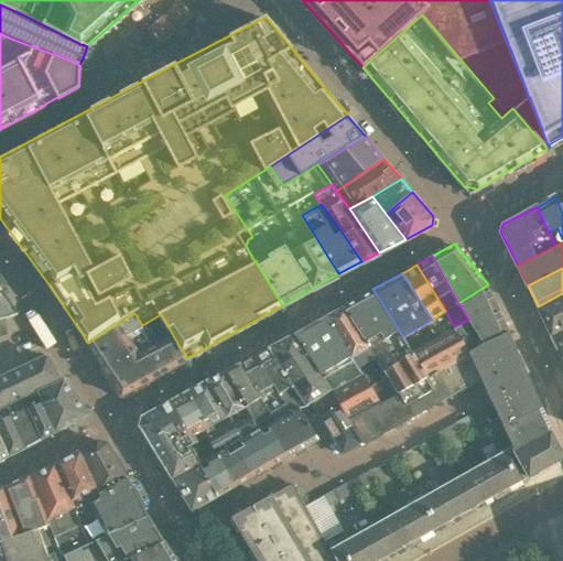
[(509,332),(488,284),(458,303),(468,320),(454,326),(468,349),(509,332)]
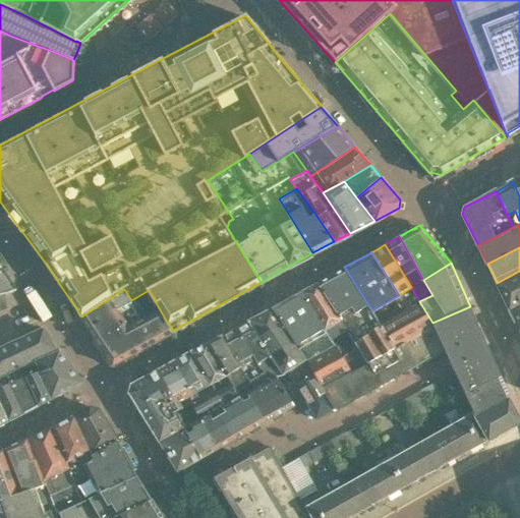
[(367,303),(344,267),(316,282),(341,321),(355,312),(367,303)]
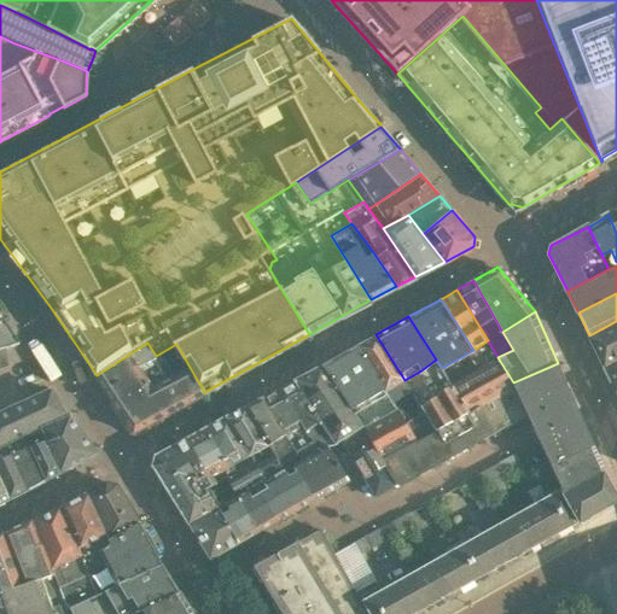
[(4,319),(0,320),(0,346),(5,345),(18,341),(19,341),(4,319)]
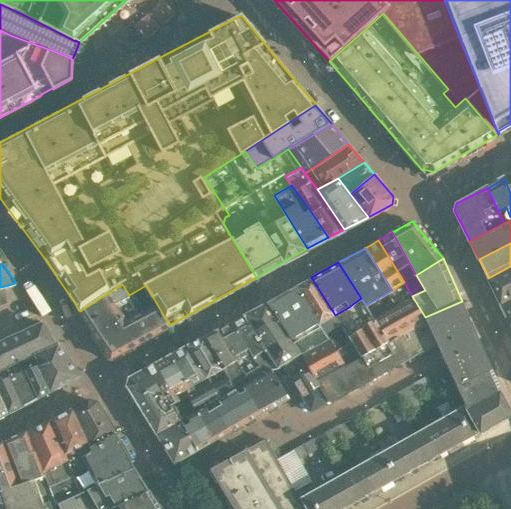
[(510,266),(488,278),(500,303),(510,297),(510,266)]
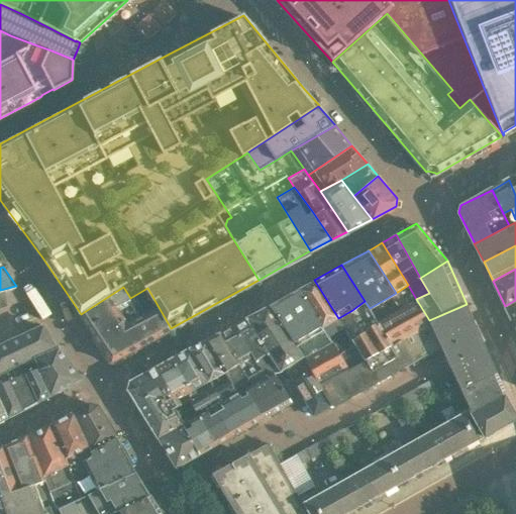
[(314,280),(300,288),(347,368),(364,358),(351,338),(338,318),(314,280)]
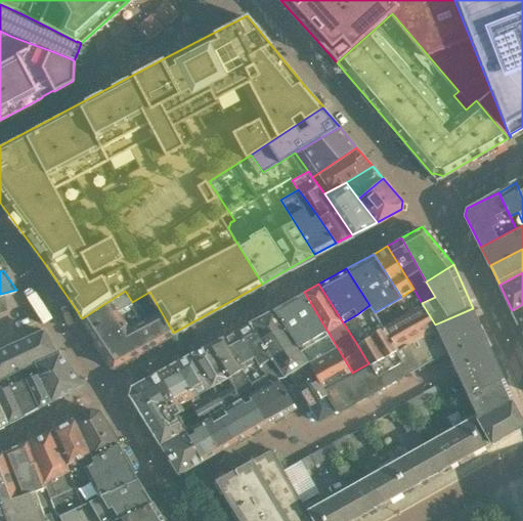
[(435,324),(422,303),(413,289),(401,297),(396,300),(403,313),(383,324),(383,326),(398,348),(396,349),(408,372),(447,350),(437,331),(435,324)]
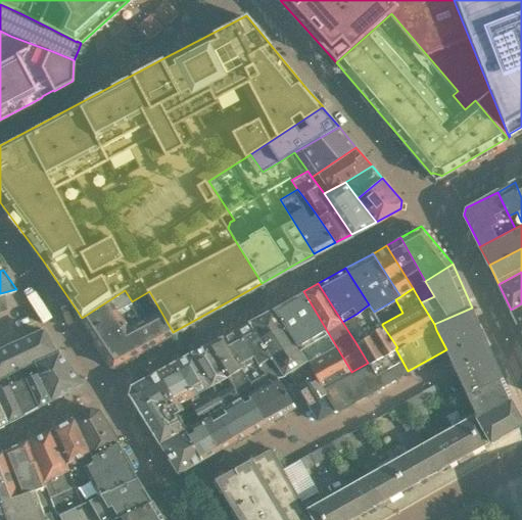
[(173,332),(149,291),(132,301),(125,290),(82,318),(110,362),(116,364),(143,349),(173,332)]
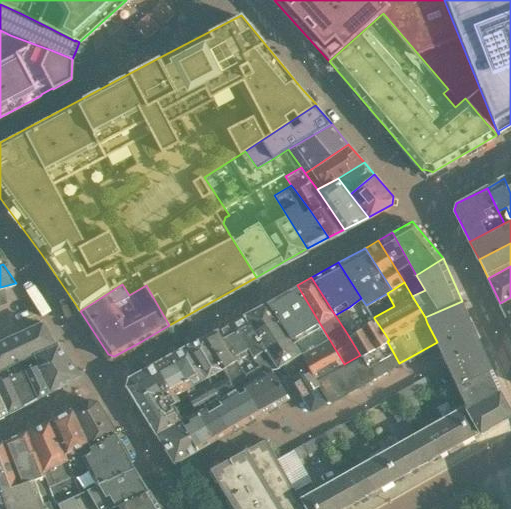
[(287,297),(331,371),(344,364),(297,285),(285,292),(287,297)]
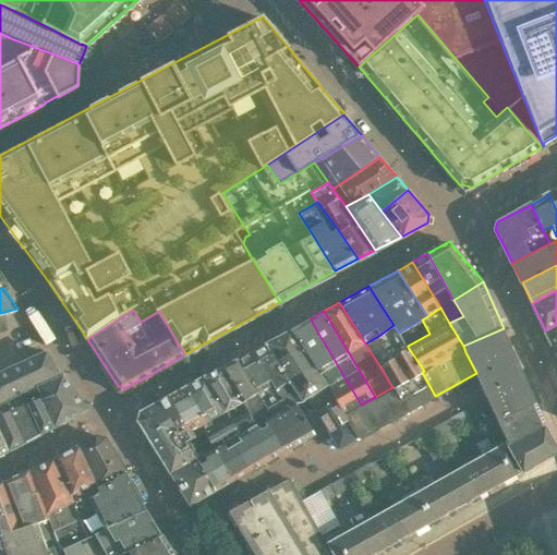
[(328,385),(336,398),(343,414),(361,405),(313,324),(311,318),(291,329),(328,385)]
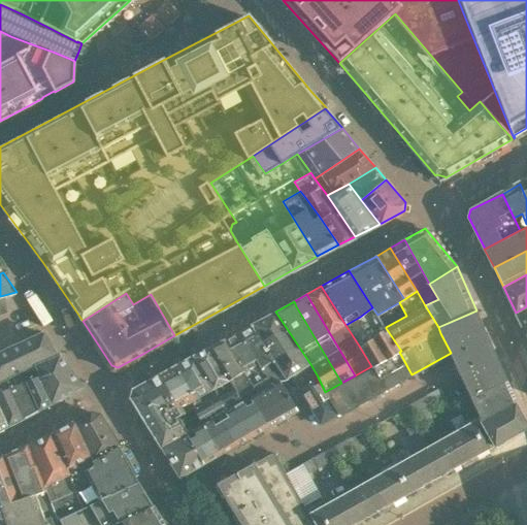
[(526,306),(516,313),(526,333),(526,306)]
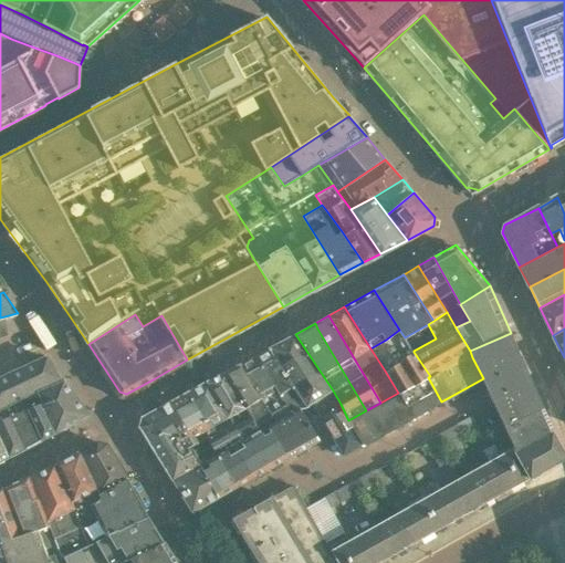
[(512,335),(511,333),(470,351),(472,357),(483,378),(494,403),(498,408),(505,425),(509,433),(514,446),(512,447),(530,477),(564,457),(564,454),(552,431),(553,430),(553,429),(553,428),(543,408),(544,407),(511,335),(512,335)]
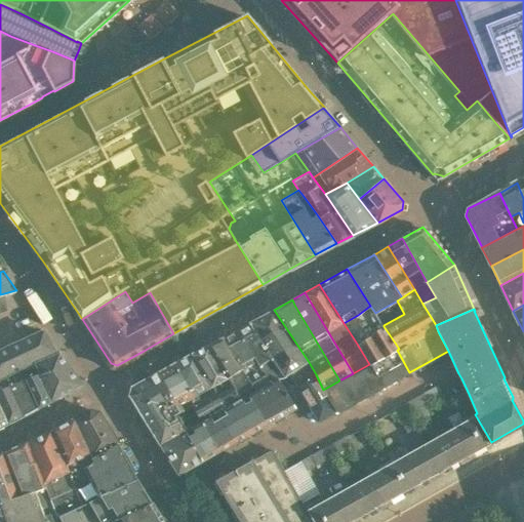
[(249,323),(273,357),(285,376),(290,372),(298,386),(316,374),(309,362),(274,310),(249,323)]
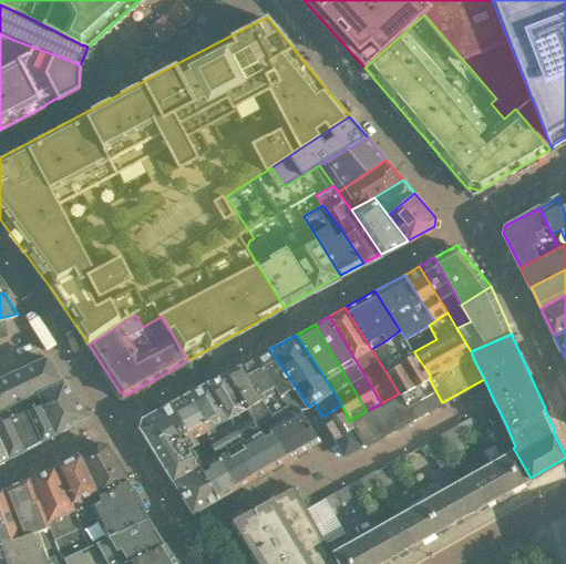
[(287,390),(295,386),(269,349),(257,356),(291,412),(301,407),(296,399),(292,398),(287,390)]
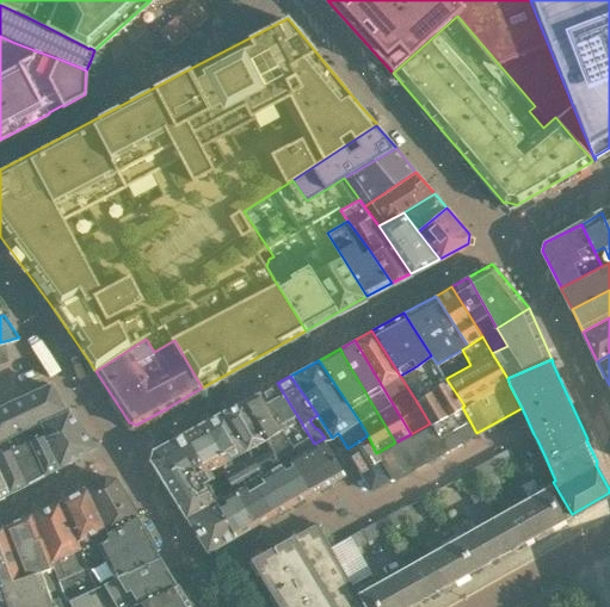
[(432,390),(416,400),(430,423),(462,407),(464,406),(447,379),(431,389),(432,390)]
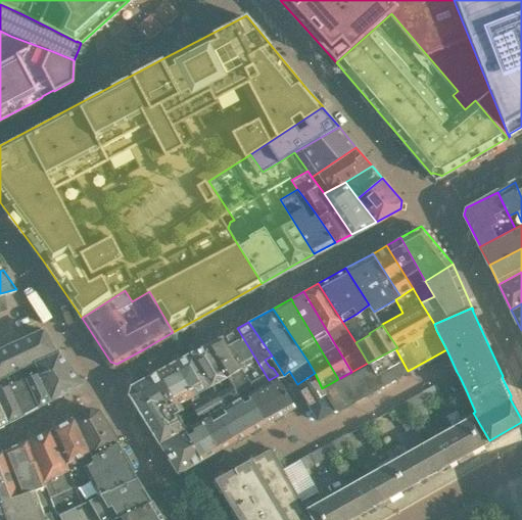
[(59,350),(44,328),(27,336),(0,347),(0,373),(4,371),(19,366),(59,350)]
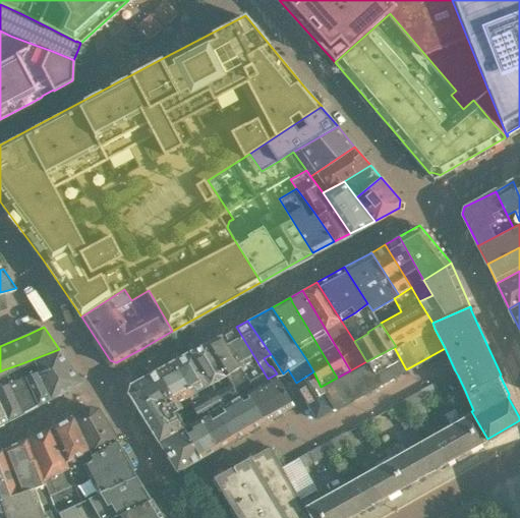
[(254,387),(268,379),(236,327),(222,335),(254,387)]
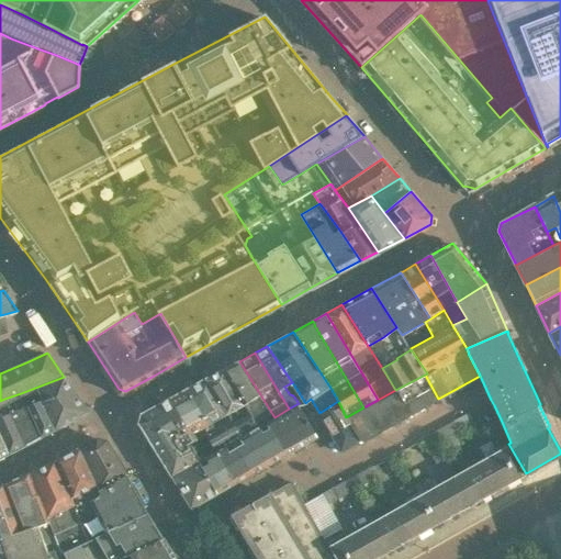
[(258,426),(266,422),(275,417),(239,361),(222,370),(258,426)]
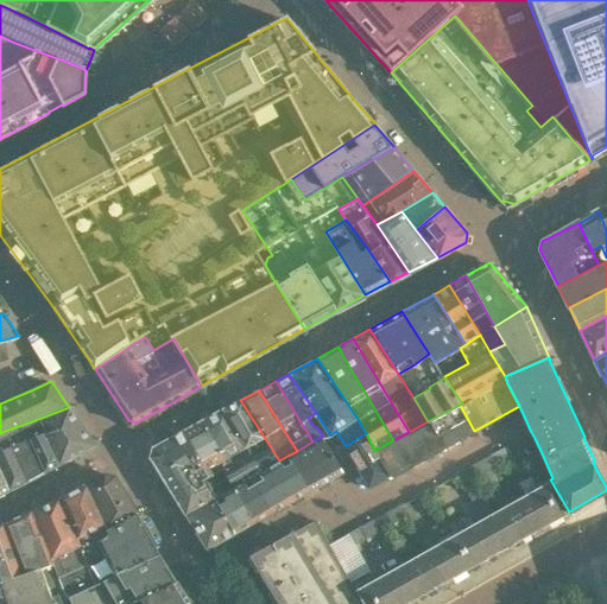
[(260,471),(279,461),(240,400),(222,409),(250,452),(260,471)]
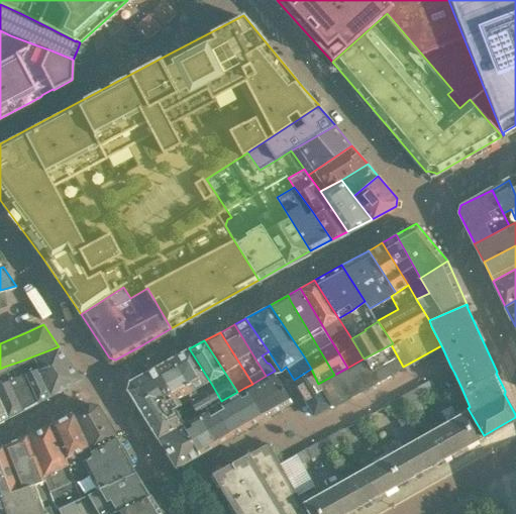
[(364,358),(347,368),(334,375),(318,384),(330,403),(331,405),(332,404),(333,405),(403,367),(391,344),(364,358)]
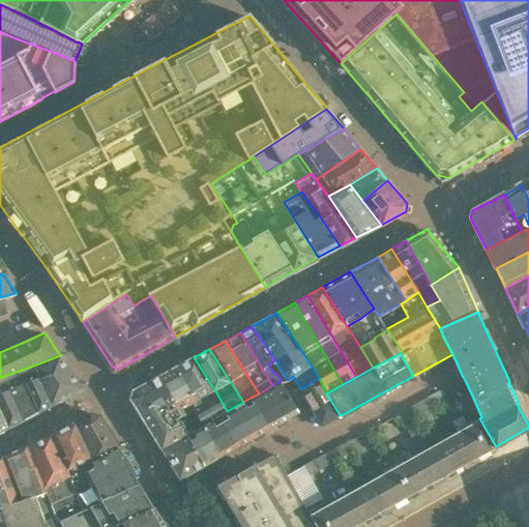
[(60,355),(20,371),(39,411),(51,405),(81,389),(82,388),(82,387),(82,386),(60,355)]
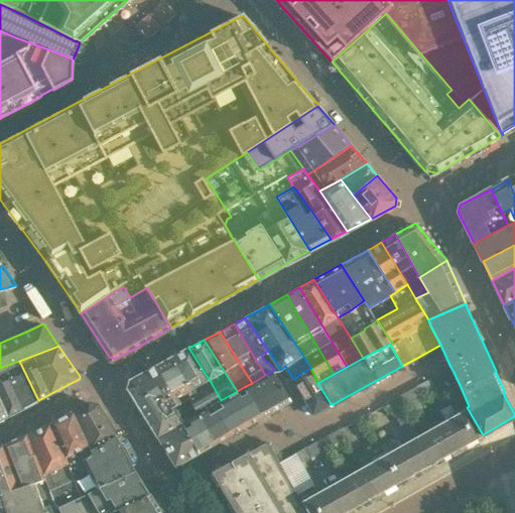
[(195,394),(212,384),(188,348),(172,357),(195,394)]
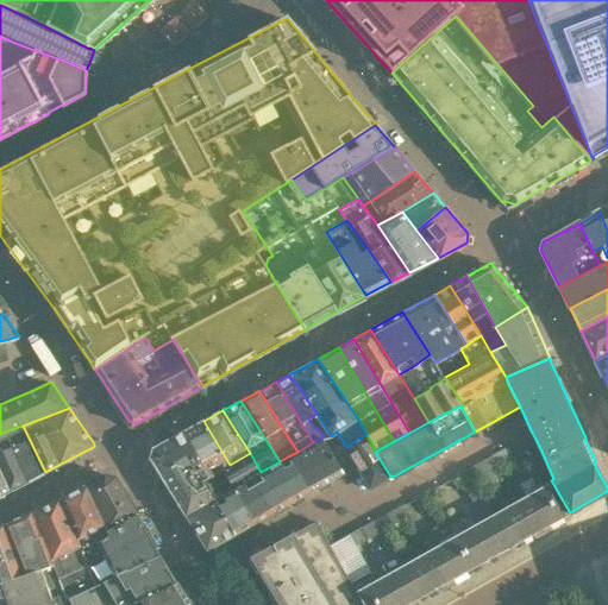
[(204,421),(185,432),(207,471),(210,468),(213,476),(223,470),(230,465),(204,421)]
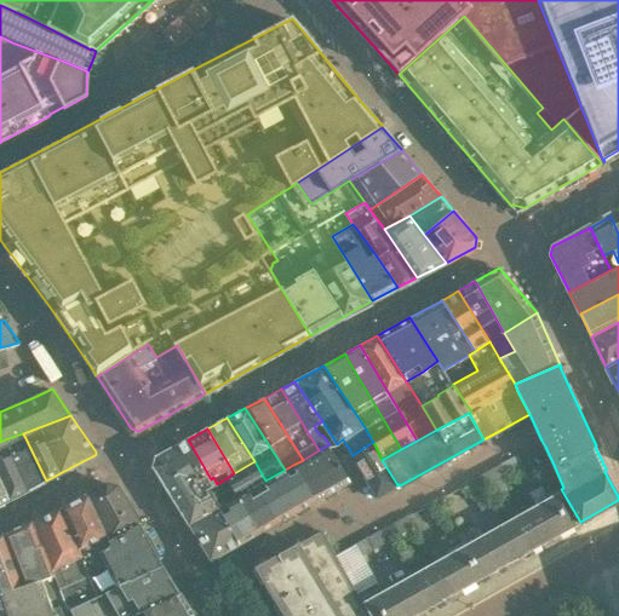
[(23,433),(5,439),(28,489),(46,481),(23,433)]
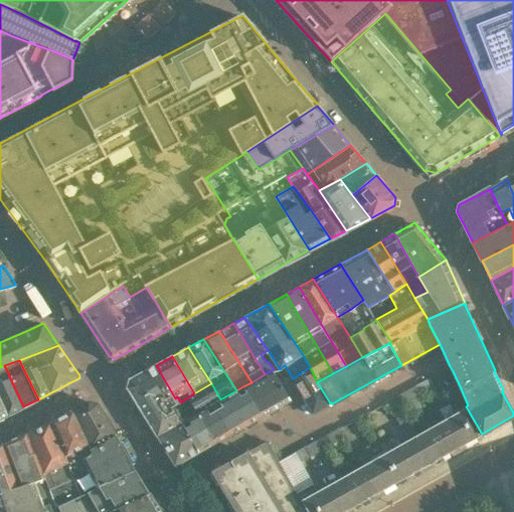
[(23,406),(4,365),(0,367),(0,396),(8,414),(23,406)]
